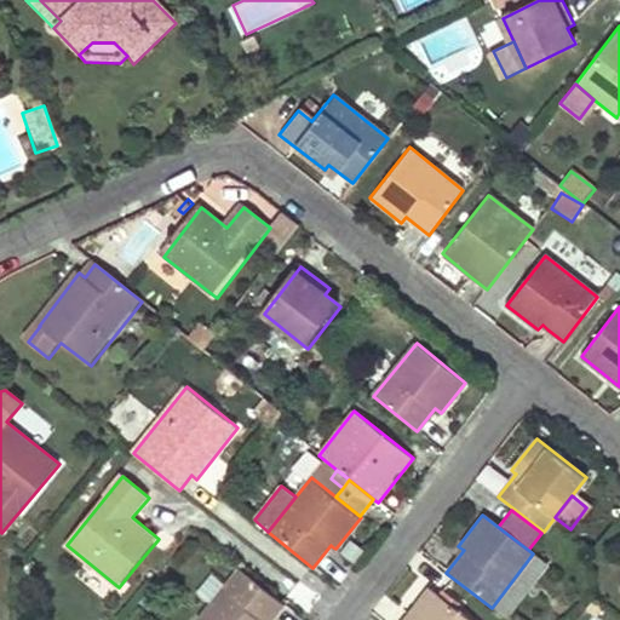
[(505,619),(547,564),(533,554),(492,608),(505,619)]
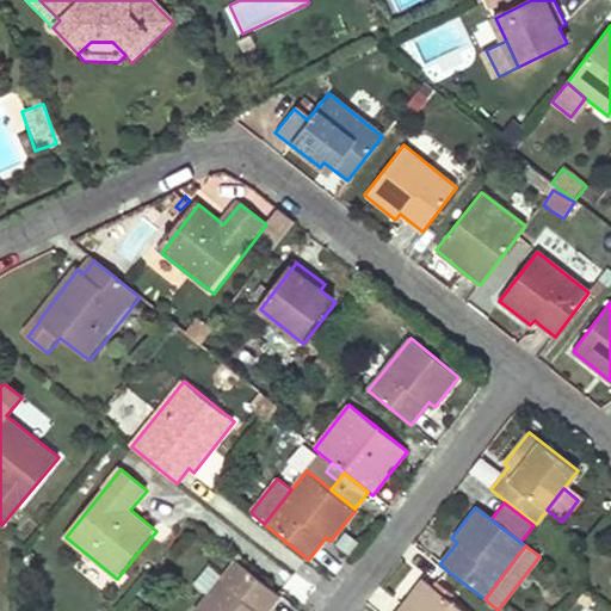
[(269,610),(281,597),(276,593),(238,562),(226,575),(208,598),(197,610),(269,610)]
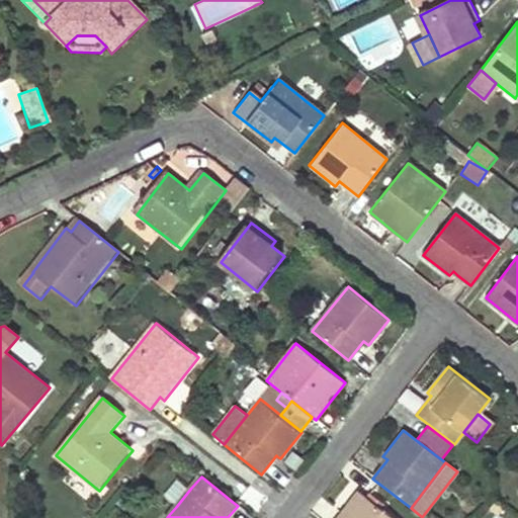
[(191,488),(180,479),(165,497),(176,507),(191,488)]
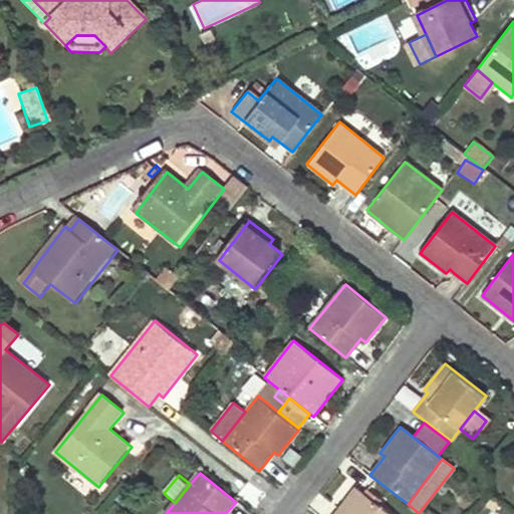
[(390,513),(355,487),(341,505),(333,513),(390,513)]
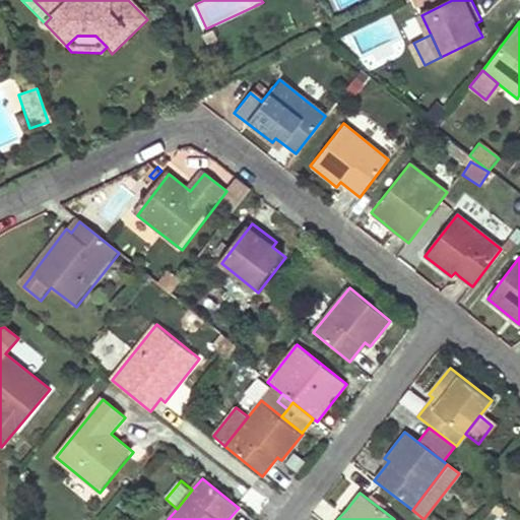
All buildings are outlined.
